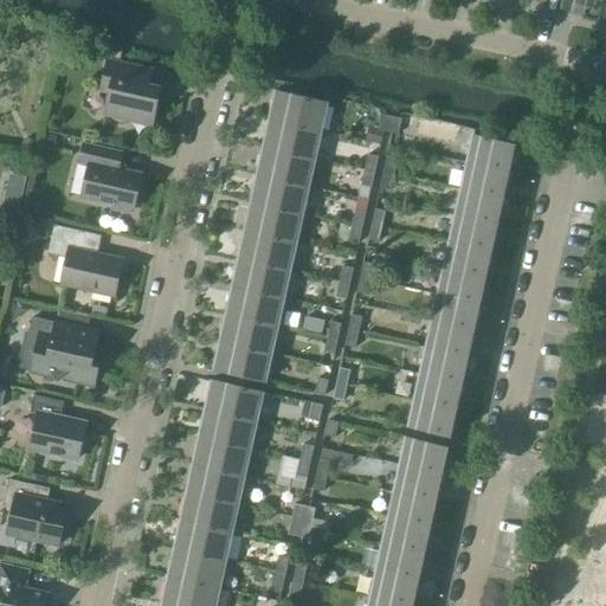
[(126,122),(128,121),(150,126),(159,89),(147,86),(150,71),(107,62),(101,91),(109,94),(104,116),(109,116),(111,118),(113,120),(115,121),(117,122),(118,122),(121,122),(123,122),(126,122)]
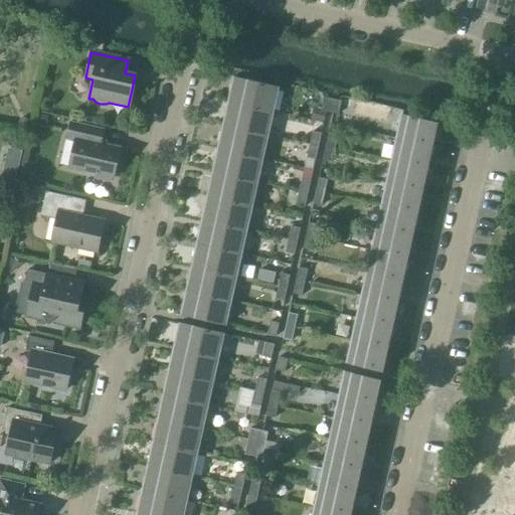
[(233,78),(228,102),(272,112),(277,88),(233,78)]
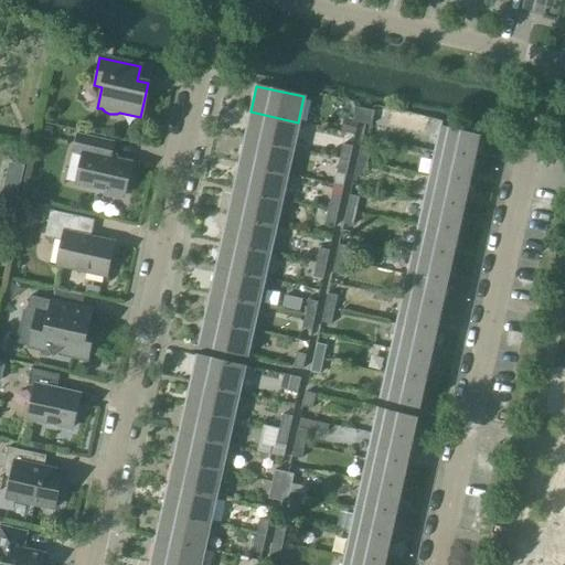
[(358,124),(365,125),(371,126),(374,112),(354,107),(351,121),(358,124)]
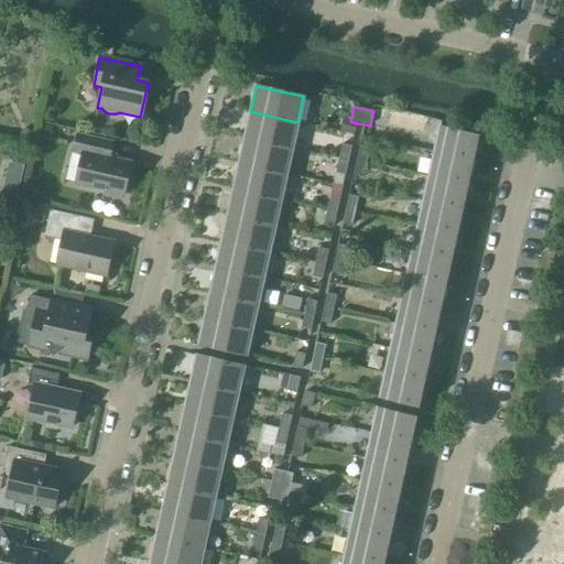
[(250,111),(245,138),(292,149),(297,122),(250,111)]
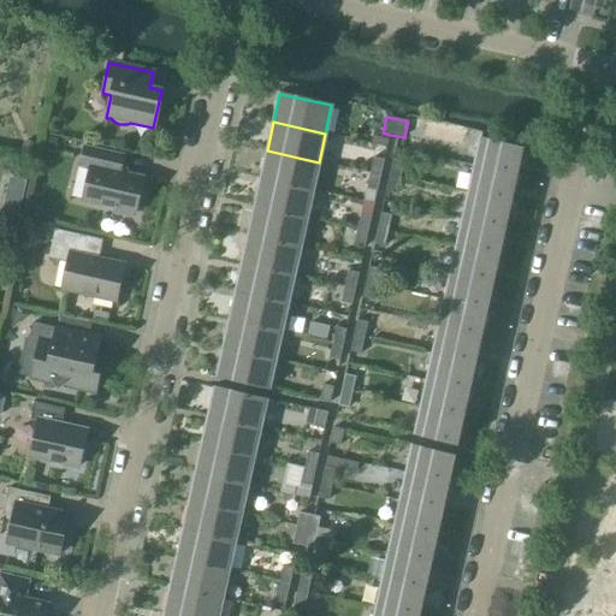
[(388,147),(390,135),(383,132),(374,131),(372,143),(388,147)]
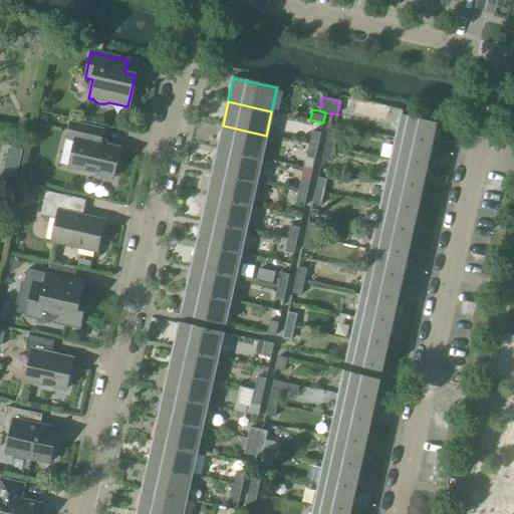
[(47,125),(49,117),(41,115),(39,123),(47,125)]
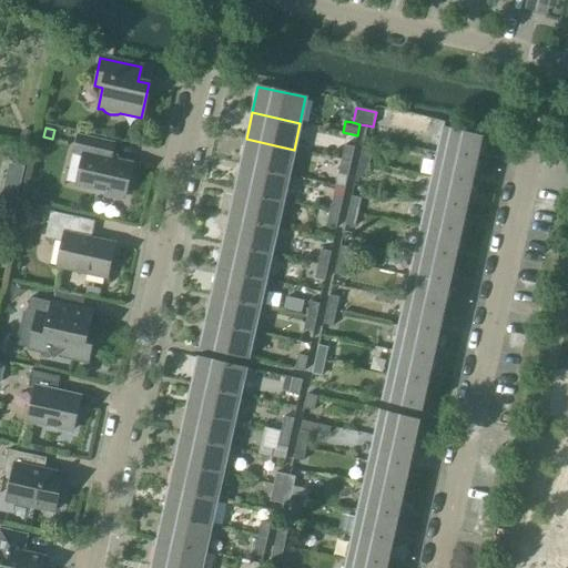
[(443,128),(437,153),(477,162),(483,137),(443,128)]
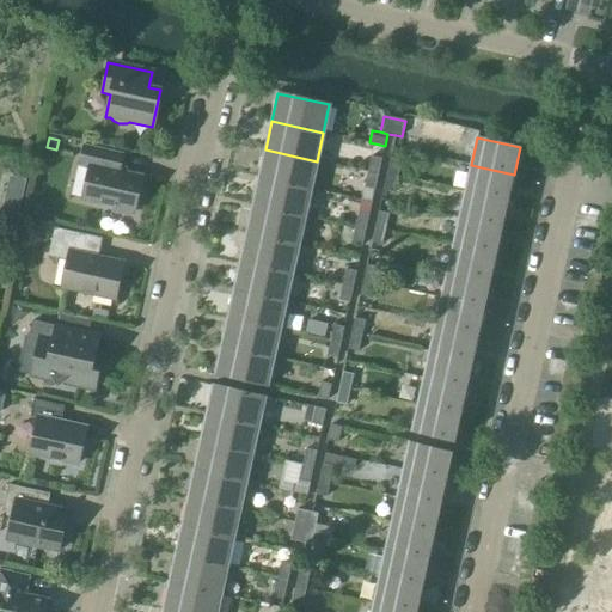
[(31,154),(36,145),(29,141),(25,142),(22,150),(31,154)]
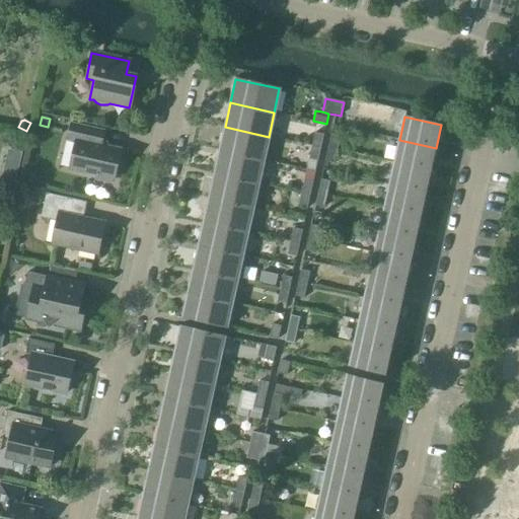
[(114,179),(120,150),(100,145),(103,132),(71,125),(68,140),(76,141),(70,169),(95,175),(94,179),(110,182),(112,179),(114,179)]
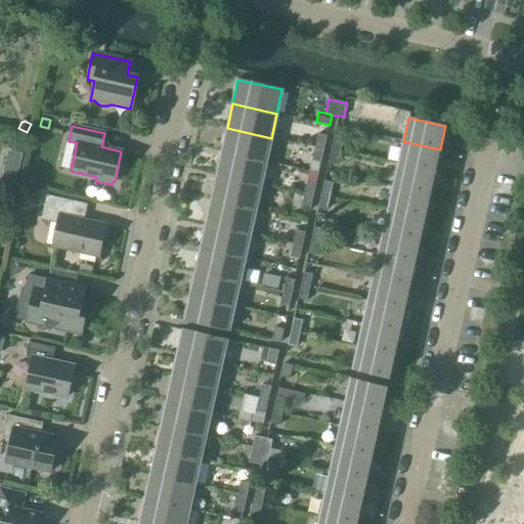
[(227,128),(221,153),(266,162),(271,138),(227,128)]
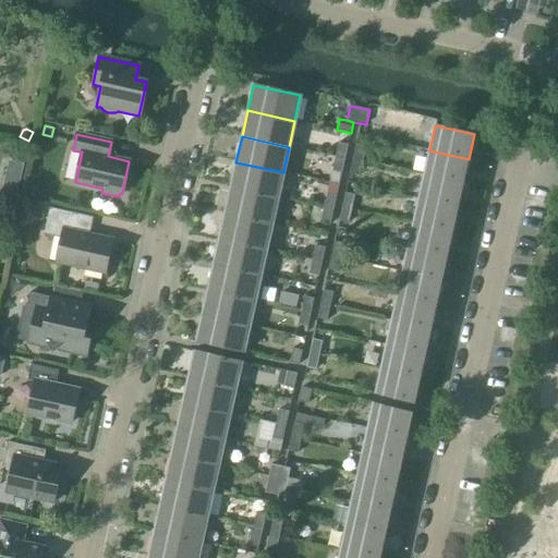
[(338,143),(335,157),(344,159),(348,145),(338,143)]
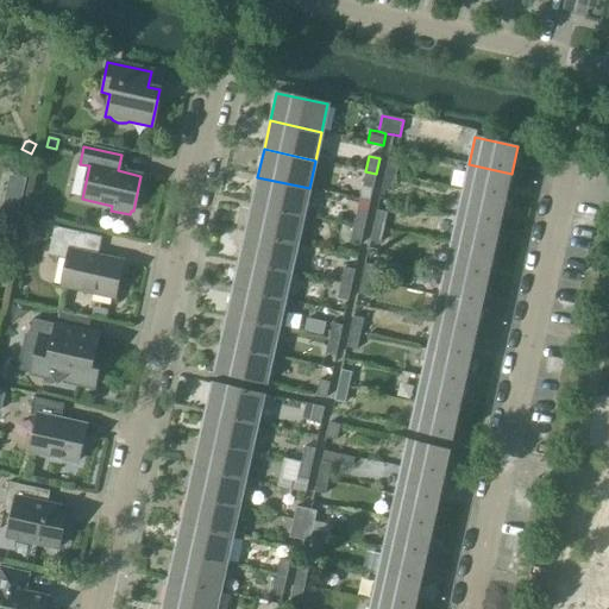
[(388,158),(384,174),(395,175),(399,159),(388,158)]
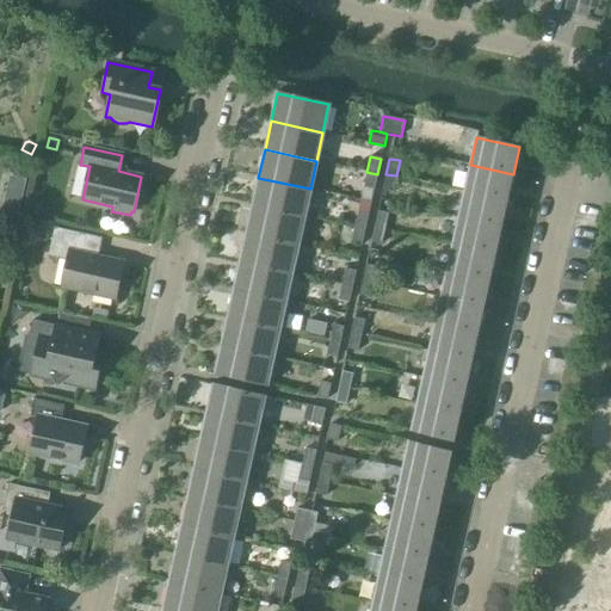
[(470,165),(464,191),(507,201),(513,174),(470,165)]
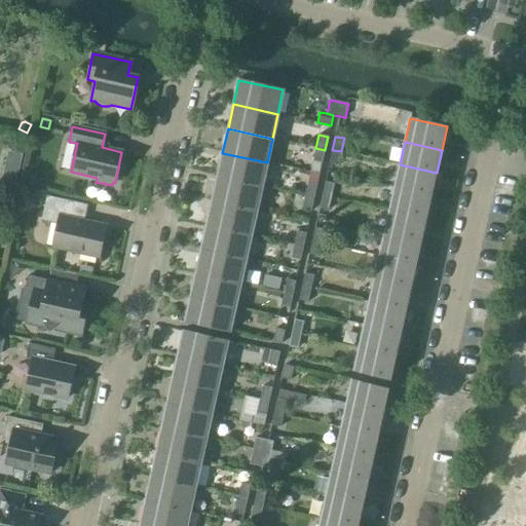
[(325,150),(315,148),(310,172),(320,174),(325,150)]
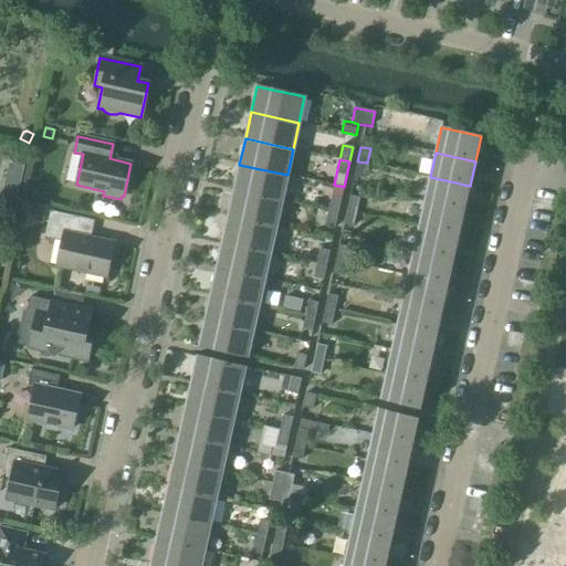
[(367,163),(357,161),(355,175),(364,177),(367,163)]
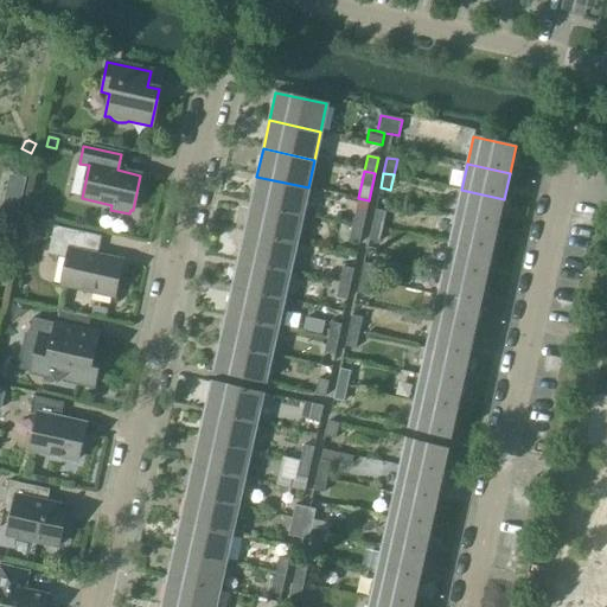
[(256,177),(250,204),(301,216),(308,187),(256,177)]
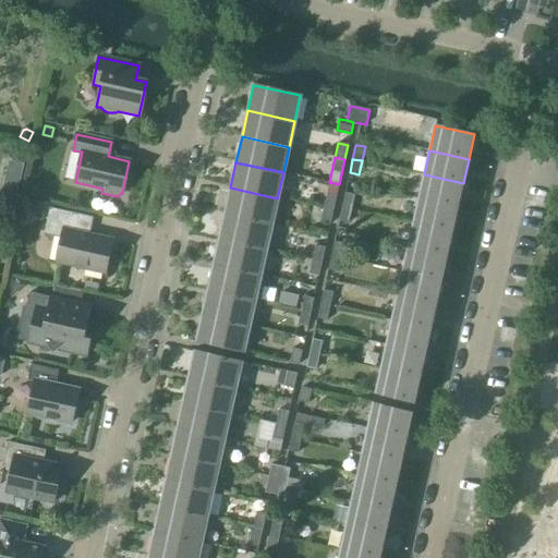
[(424,174),(419,199),(458,208),(463,183),(424,174)]
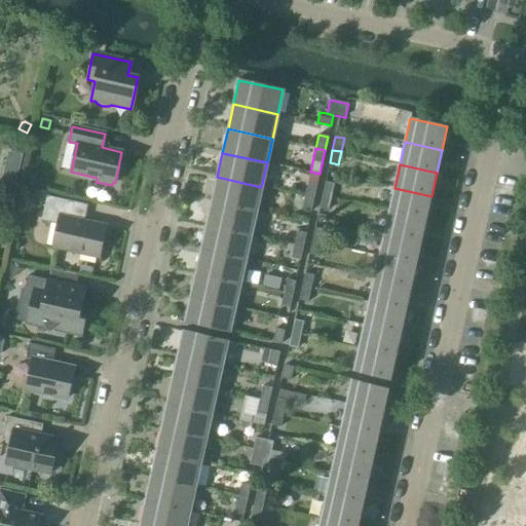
[(217,177),(212,201),(256,212),(261,187),(217,177)]
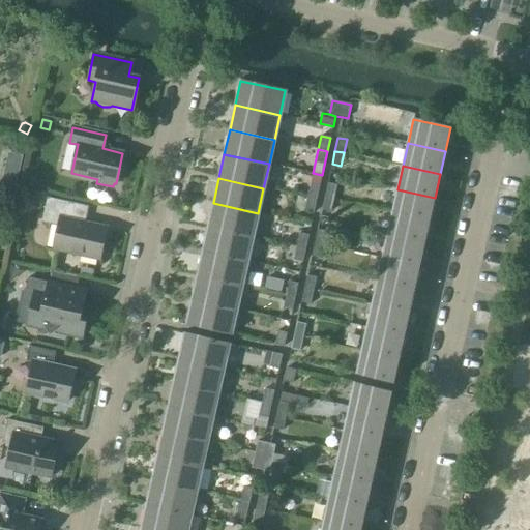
[(327,183),(324,197),(333,199),(336,185),(327,183)]
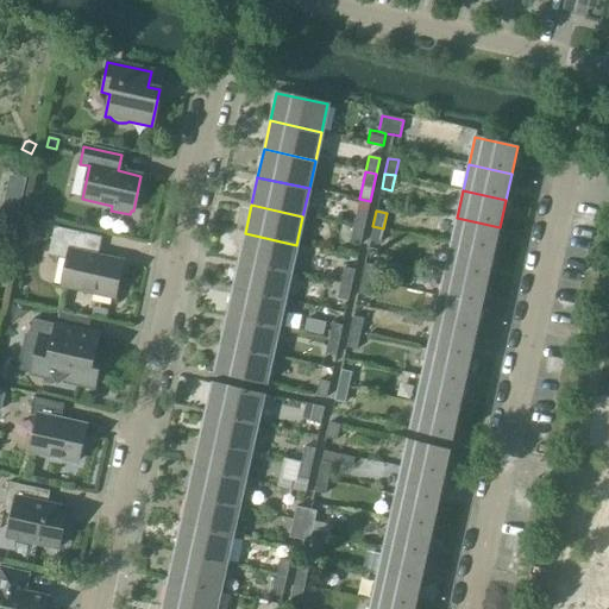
[(357,212),(353,227),(363,230),(366,214),(357,212)]
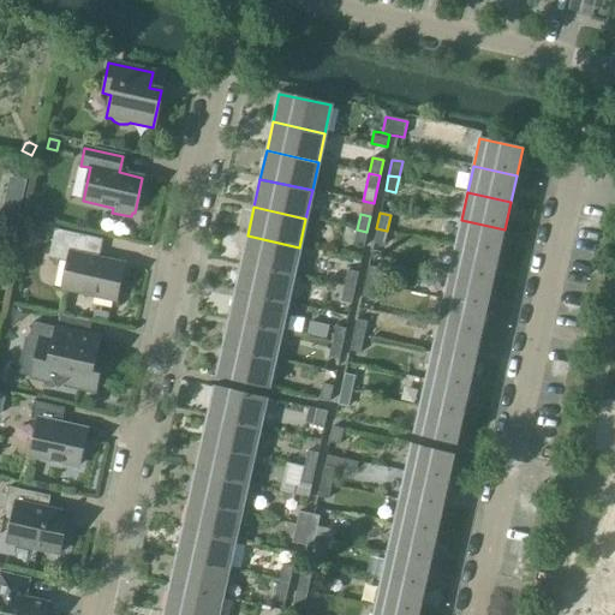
[(461,220),(455,246),(499,256),(505,230),(461,220)]
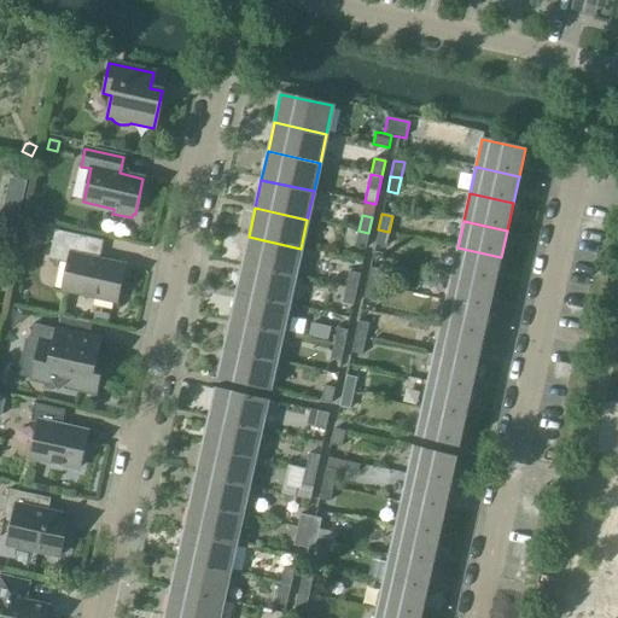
[(389,232),(378,229),(375,245),(385,248),(389,232)]
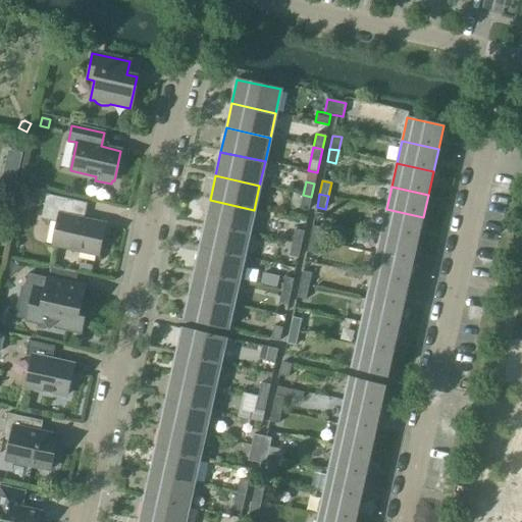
[(52,246),(97,256),(104,224),(66,216),(69,200),(46,195),(41,219),(57,223),(52,246)]
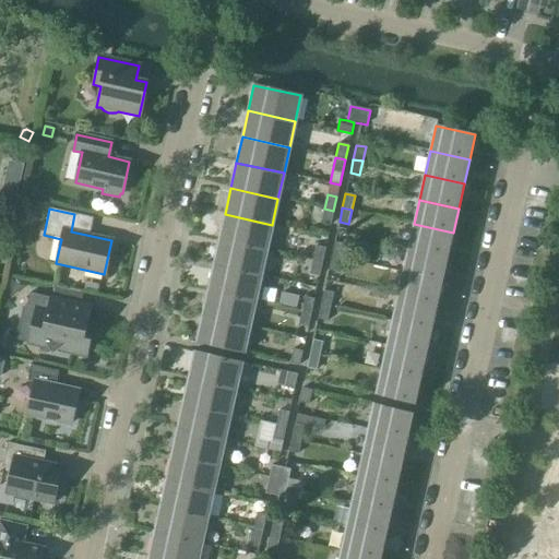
[(333,211),(324,209),(321,223),(330,225),(333,211)]
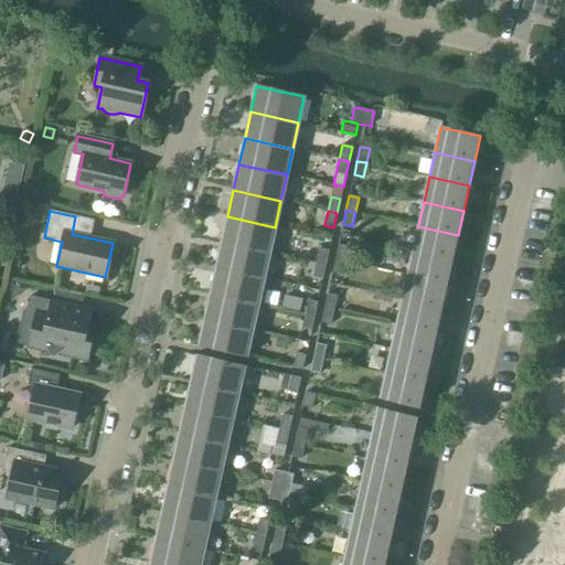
[(227,216),(222,242),(269,253),(275,227),(227,216)]
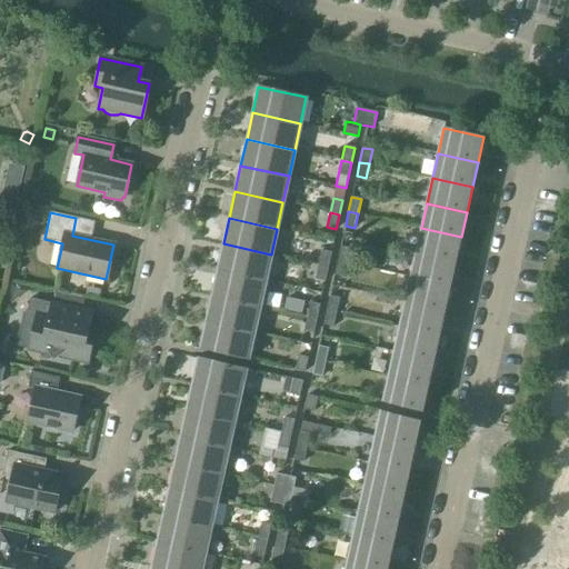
[(421,228),(416,252),(456,261),(461,237),(421,228)]
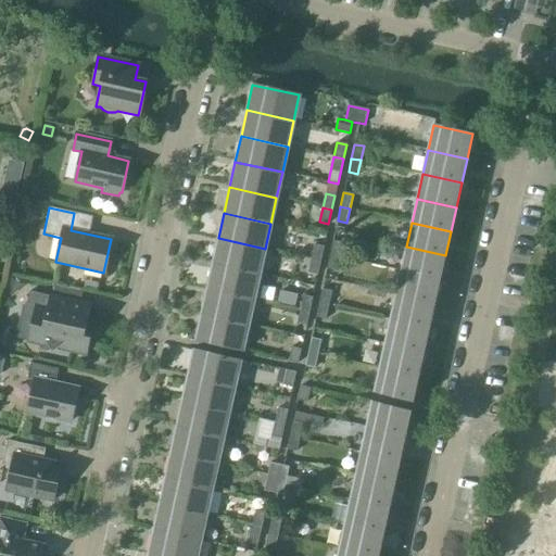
[(218,238),(212,265),(260,275),(265,249),(218,238)]
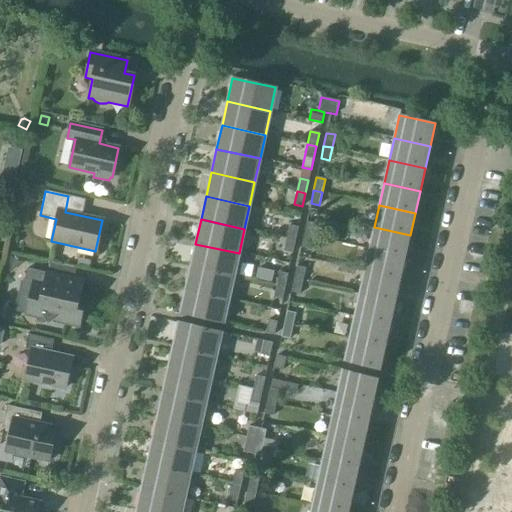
[(306,222),(304,235),(312,237),(315,224),(306,222)]
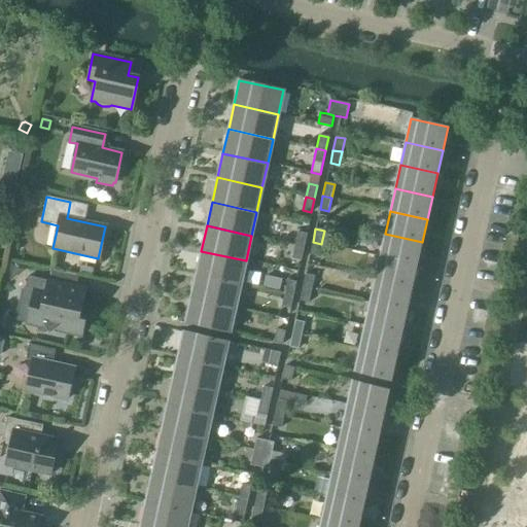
[(297,232),(294,245),(304,247),(307,234),(297,232)]
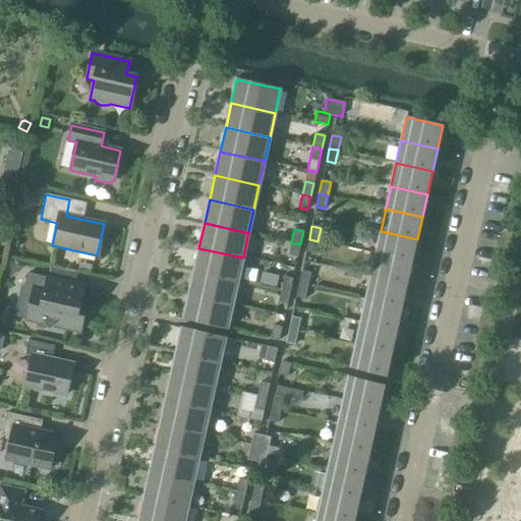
[(381,231),(375,254),(412,263),(417,239),(381,231)]
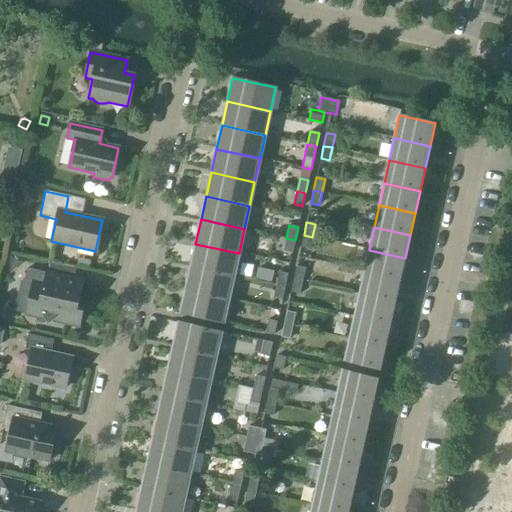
[(312,237),(304,235),(301,248),(309,250),(312,237)]
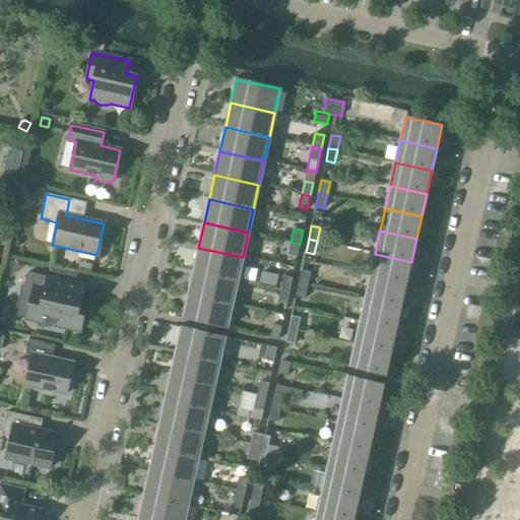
[(300,244),(290,242),(287,255),(297,257),(300,244)]
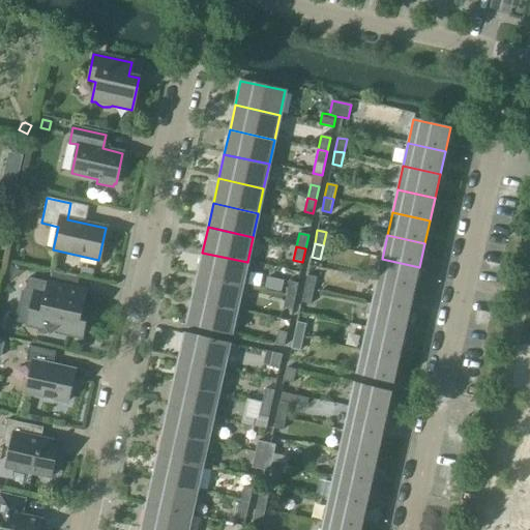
[(202,253),(197,275),(242,286),(247,262),(202,253)]
